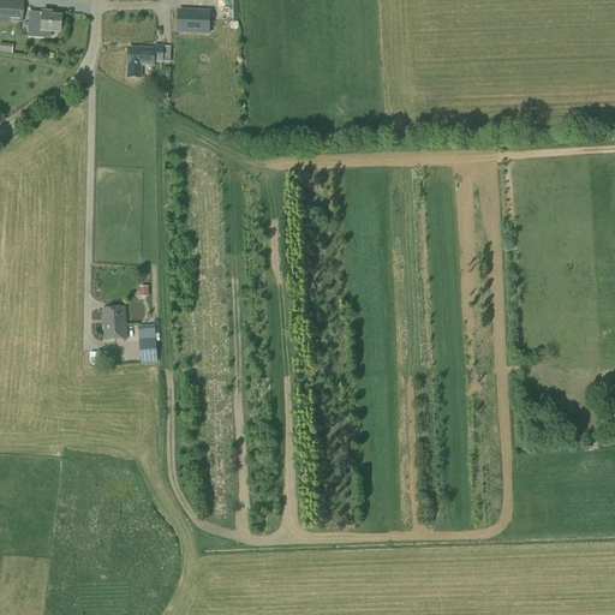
[(0,0),(0,22),(22,24),(23,3),(0,0)]
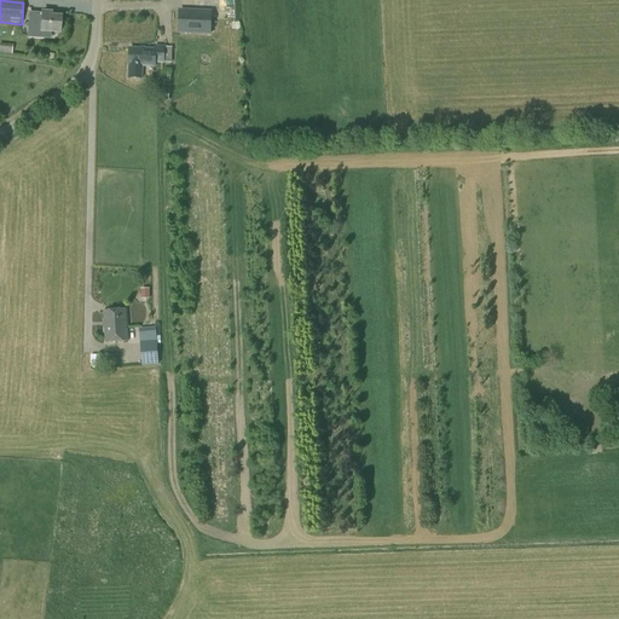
[(212,11),(179,10),(178,34),(210,36),(212,11)]
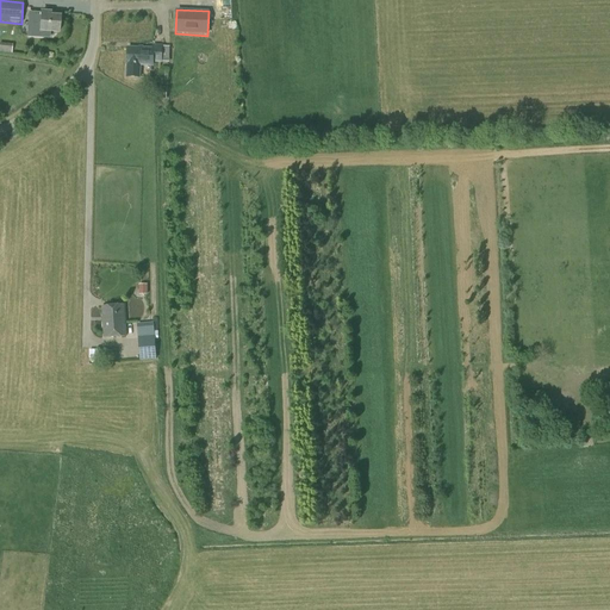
[(49,17),(50,13),(42,12),(41,16),(30,16),(30,25),(41,25),(41,31),(60,32),(60,17),(49,17)]
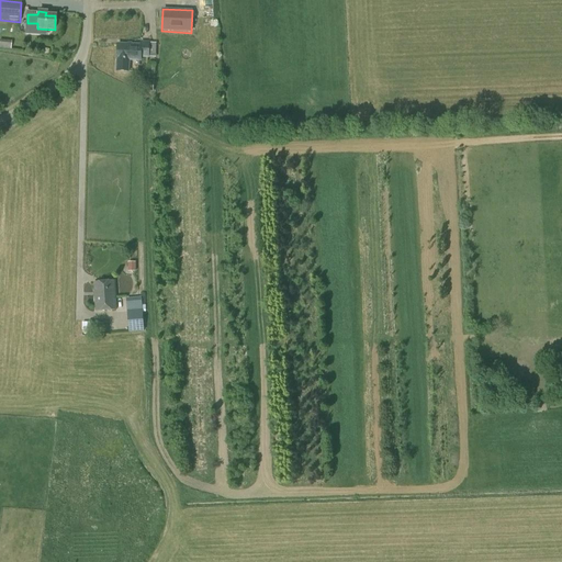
[(0,48),(10,49),(11,44),(3,43),(3,41),(0,40),(0,48)]
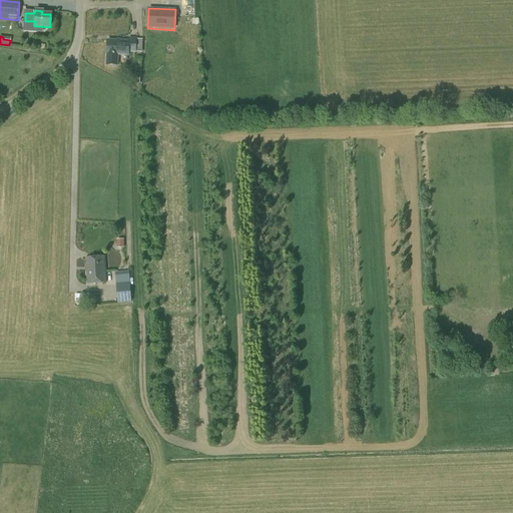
[(136,53),(136,38),(128,38),(128,41),(107,40),(107,55),(107,65),(117,65),(117,55),(128,55),(128,53),(136,53)]
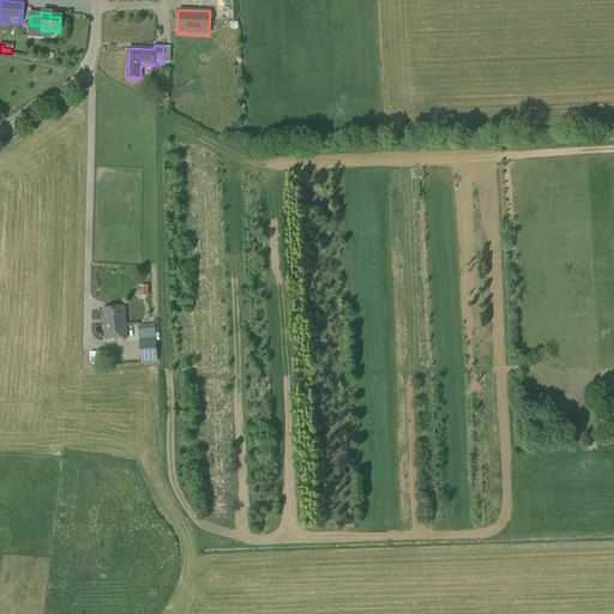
[(173,86),(174,73),(169,73),(169,71),(161,71),(161,85),(168,85),(168,86),(173,86)]
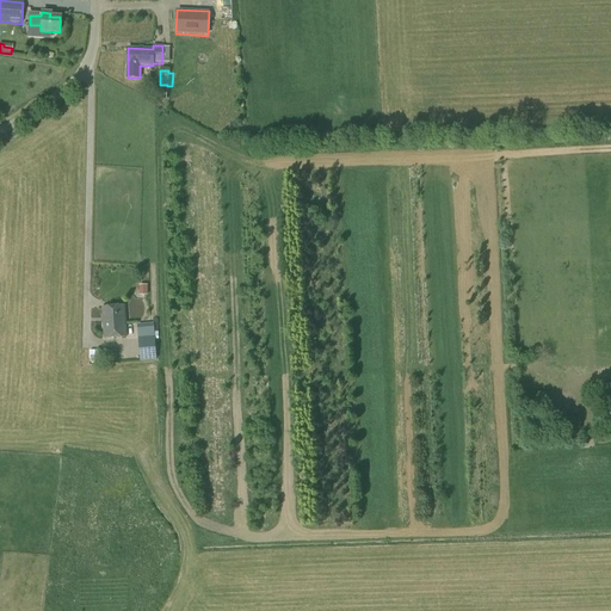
[(166,100),(167,88),(154,88),(153,99),(166,100)]
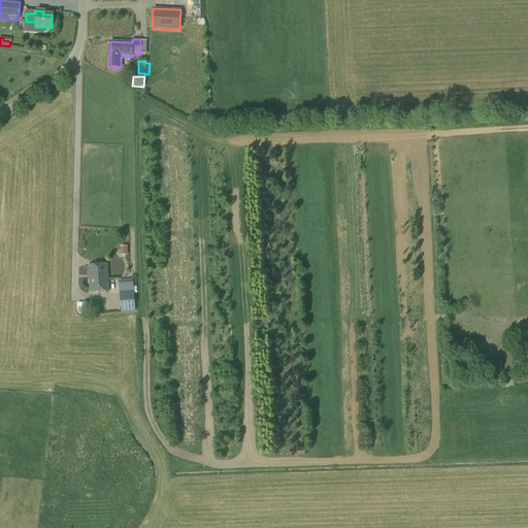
[(463,210),(455,215),(460,224),(468,220),(463,210)]
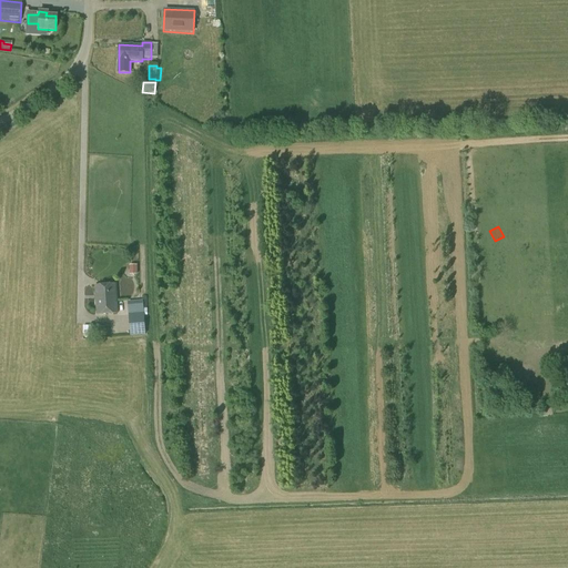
[(97,314),(118,313),(115,284),(94,285),(97,314)]
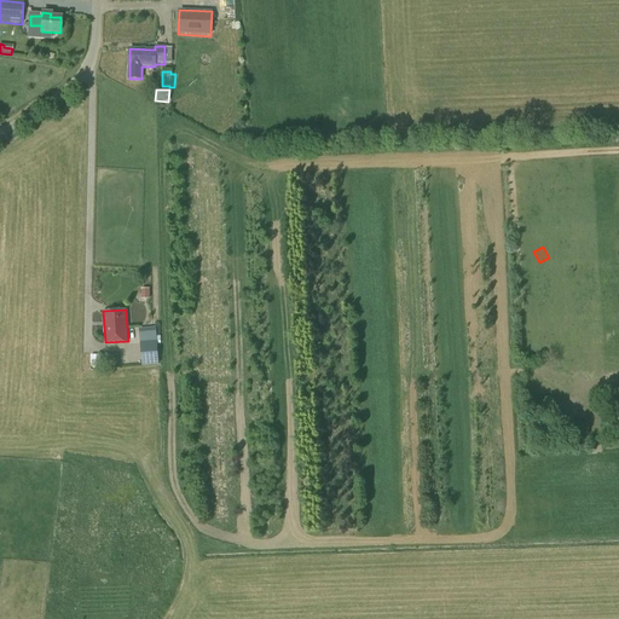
[(143,366),(158,365),(155,329),(139,330),(143,366)]
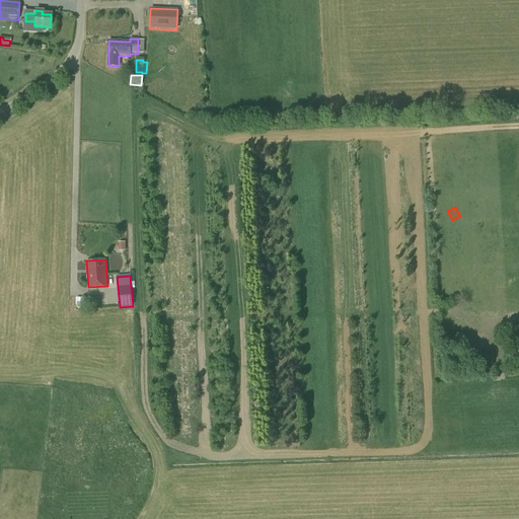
[(459,331),(465,329),(463,323),(457,325),(459,331)]
